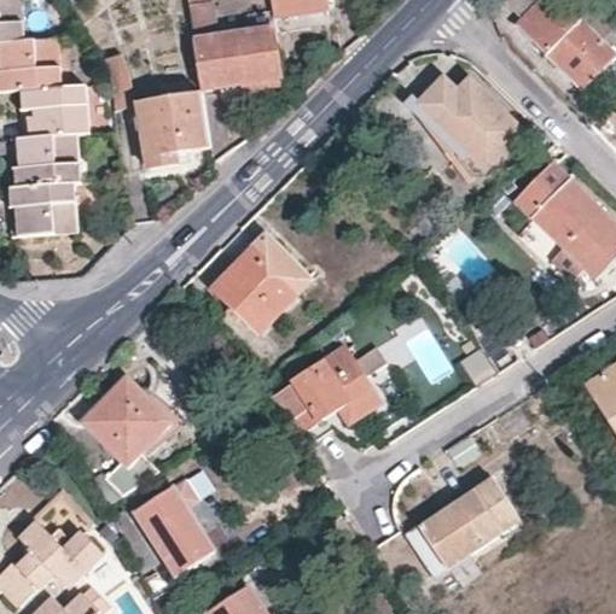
[(0,42),(24,41),(19,0),(0,0),(0,42)]
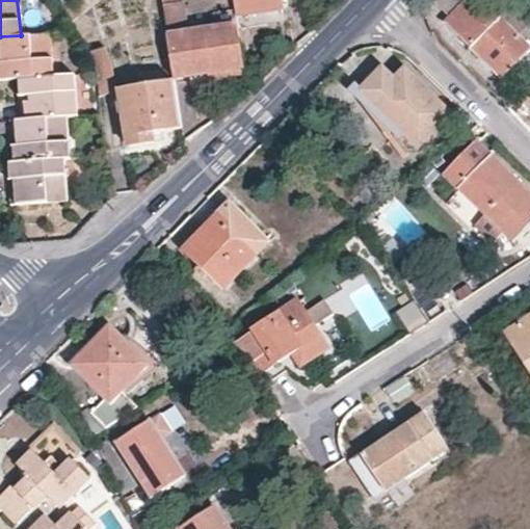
[(189,74),(244,64),(238,20),(187,27),(183,0),(161,0),(174,76),(189,74)]
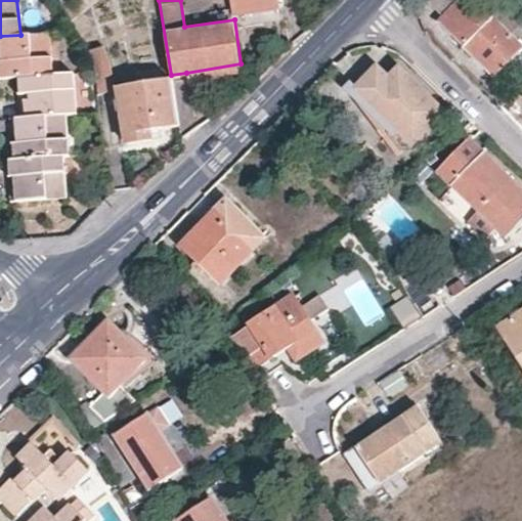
[(230,0),(232,11),(262,6),(279,3),(278,0),(230,0)]
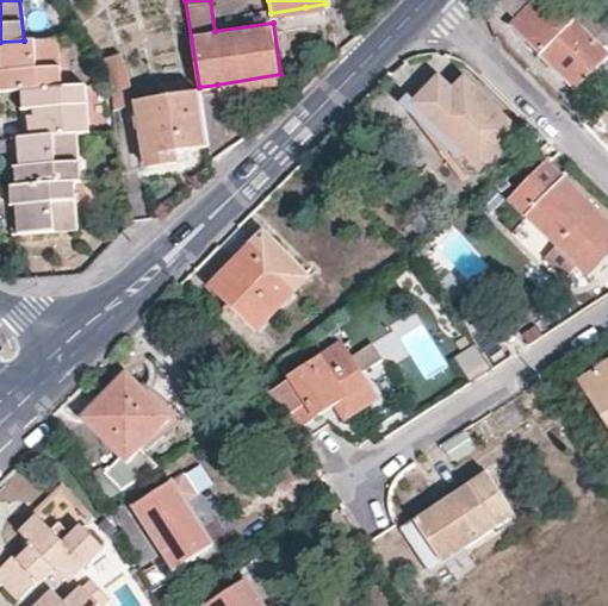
[(607,51),(554,0),(501,0),(515,13),(509,22),(574,85),(607,51)]
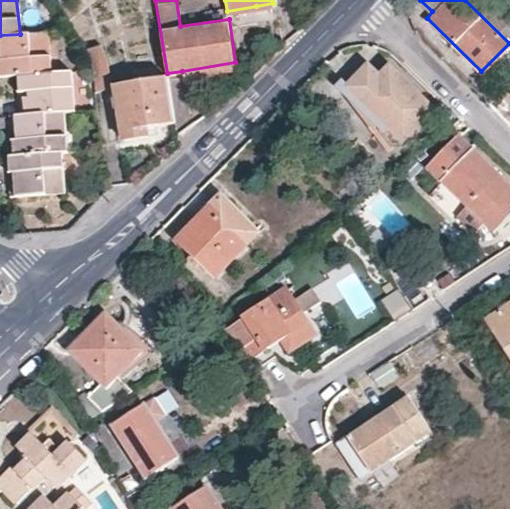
[(0,73),(14,73),(51,71),(51,70),(48,33),(20,34),(0,35),(0,55),(0,73)]
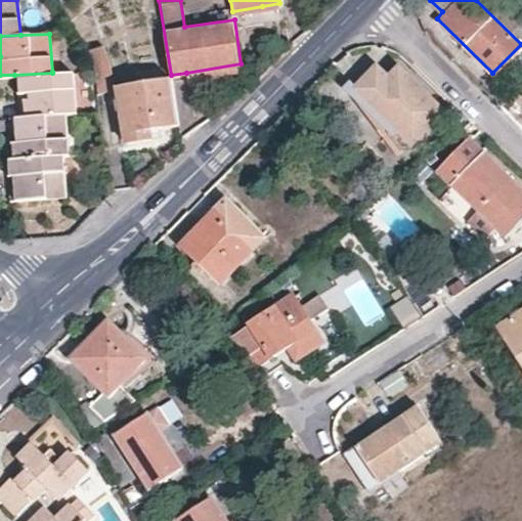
[(94,70),(97,87),(114,84),(110,60),(100,43),(86,51),(91,60),(92,62),(93,66),(93,68),(94,70)]
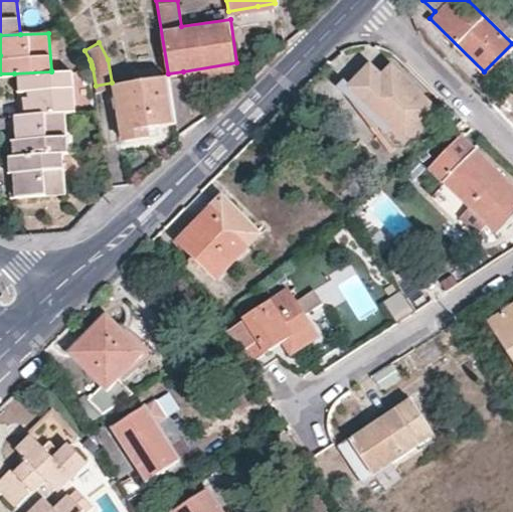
[(433,108),(389,64),(379,74),(368,62),(357,73),(346,83),(400,140),(433,108)]
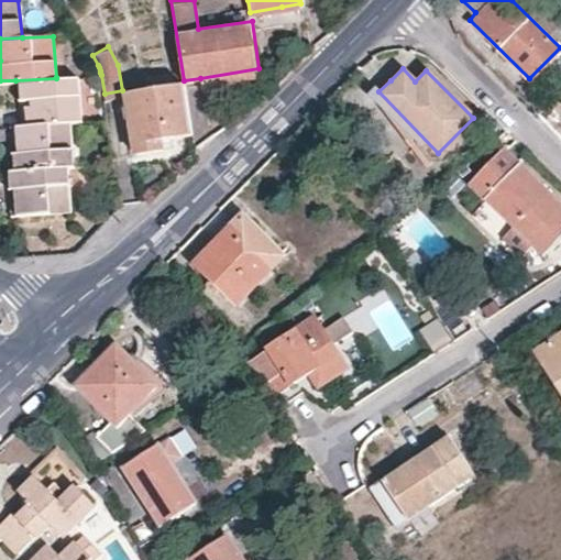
[(22,109),(22,122),(22,125),(70,122),(80,122),(80,121),(78,76),(56,77),(56,78),(15,80),(17,99),(18,100),(26,101),(26,103),(26,107),(22,109)]
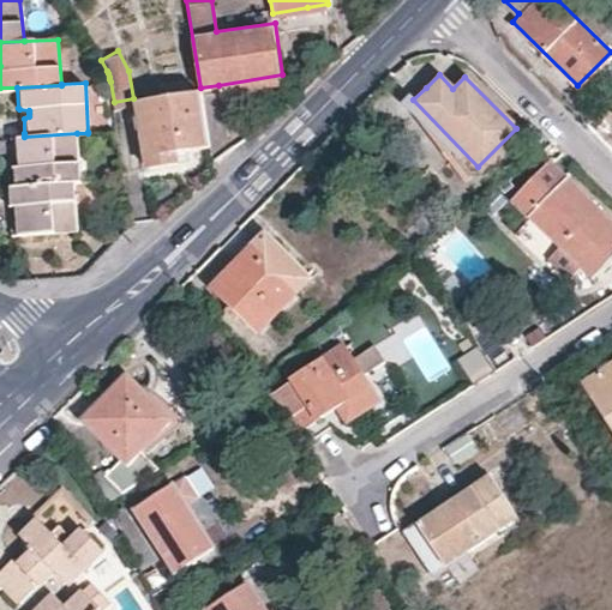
[(177,151),(210,145),(201,88),(175,92),(137,98),(148,167),(162,164),(178,162),(177,151)]
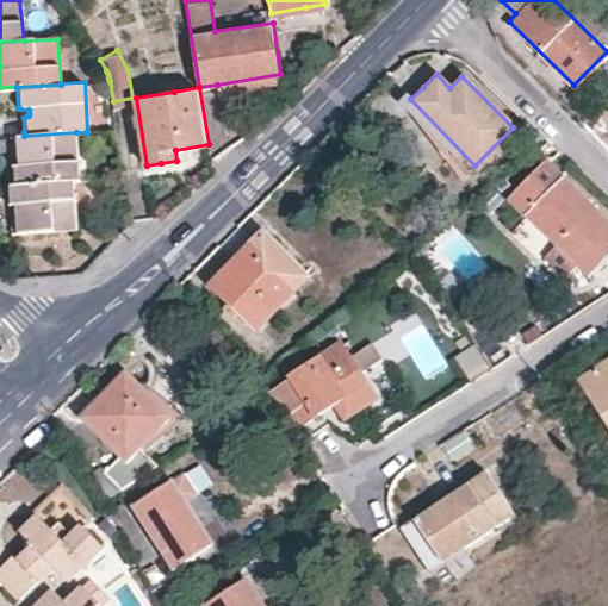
[(13,183),(72,180),(78,179),(76,132),(24,136),(24,132),(18,133),(19,164),(12,166),(13,183)]
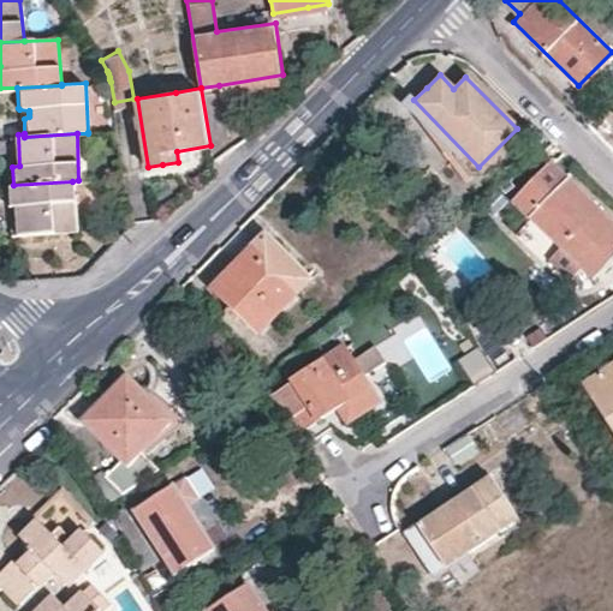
[(9,167),(12,167),(19,166),(18,135),(7,136),(7,150),(9,167)]
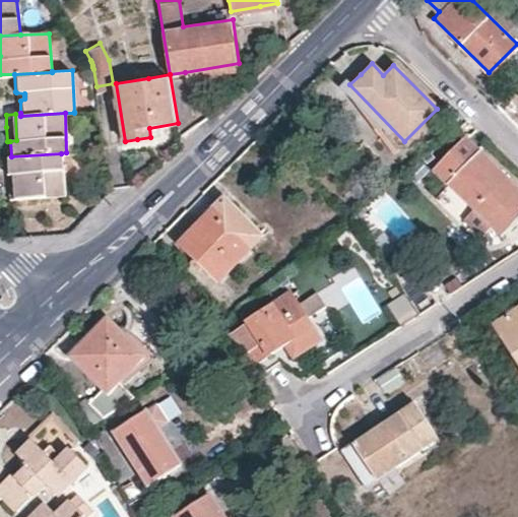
[(517,216),(517,185),(465,131),(433,167),(458,192),(490,222),(502,234),(517,216)]
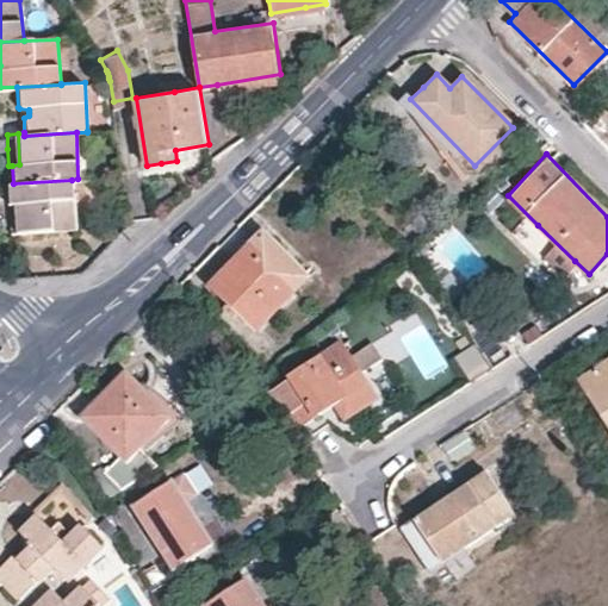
[(74,227),(72,180),(13,183),(7,185),(7,201),(14,200),(16,208),(18,231),(74,227)]
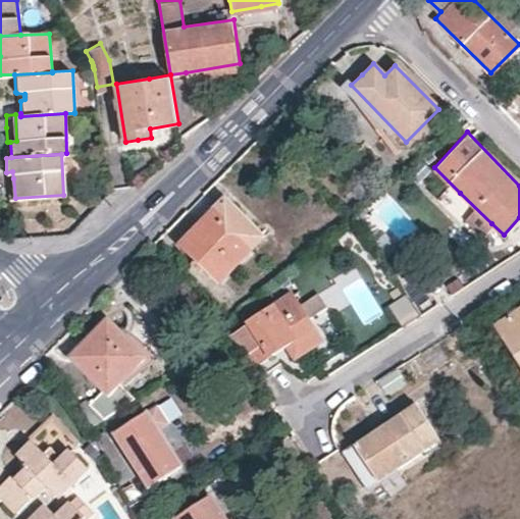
[(491,223),(460,193),(450,203),(465,217),(481,234),(491,223)]
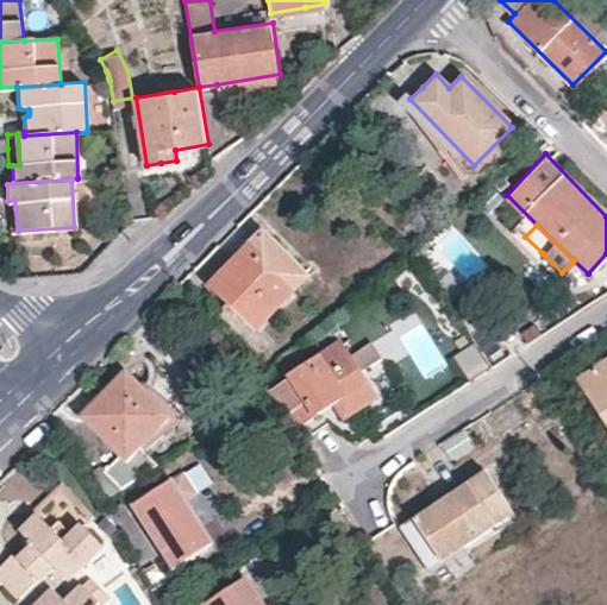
[(255,326),(306,273),(262,231),(241,253),(211,284),(255,326)]
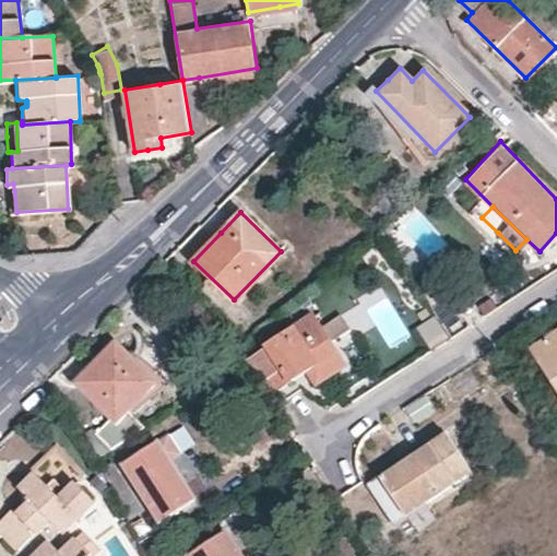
[(246,359),(264,387),(272,381),(275,387),(287,380),(307,368),(315,380),(346,361),(331,339),(321,324),(312,310),(263,341),(267,346),(246,359)]
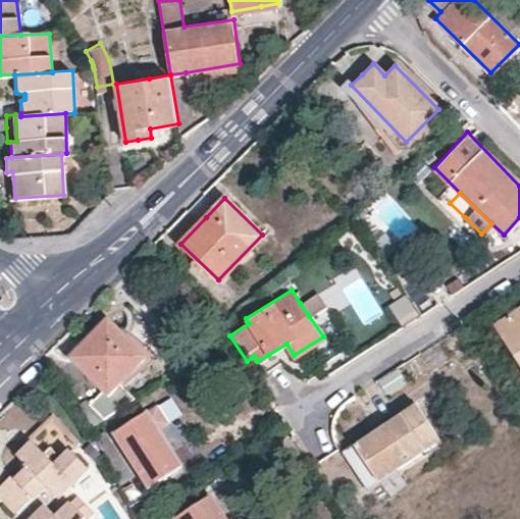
[(325,305),(317,292),(300,303),(309,316),(325,305)]
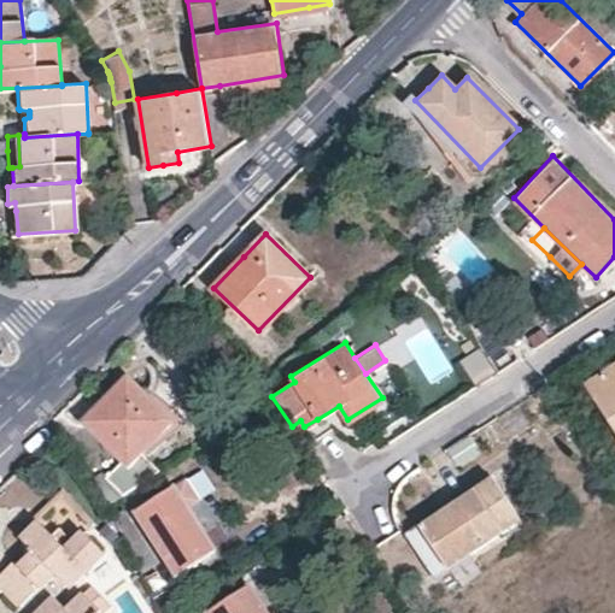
[(481,378),(497,369),(480,345),(466,354),(481,378)]
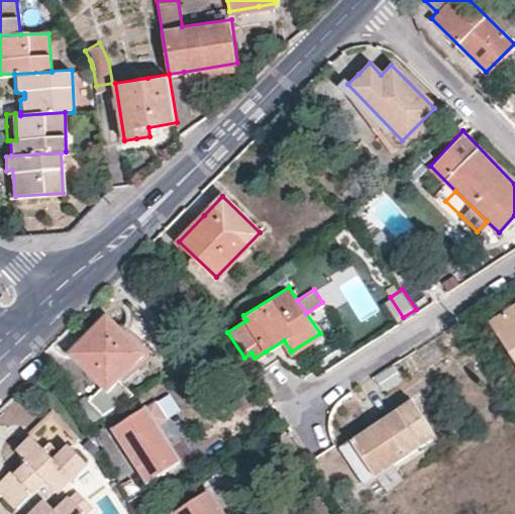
[(514,304),(511,307),(488,321),(514,363),(514,304)]
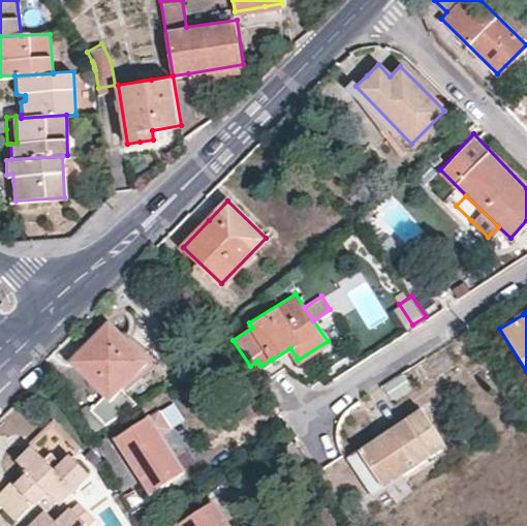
[(134,401),(121,388),(149,360),(127,338),(118,329),(110,336),(102,329),(72,359),(72,360),(72,361),(103,393),(90,406),(86,403),(79,407),(90,429),(134,401)]
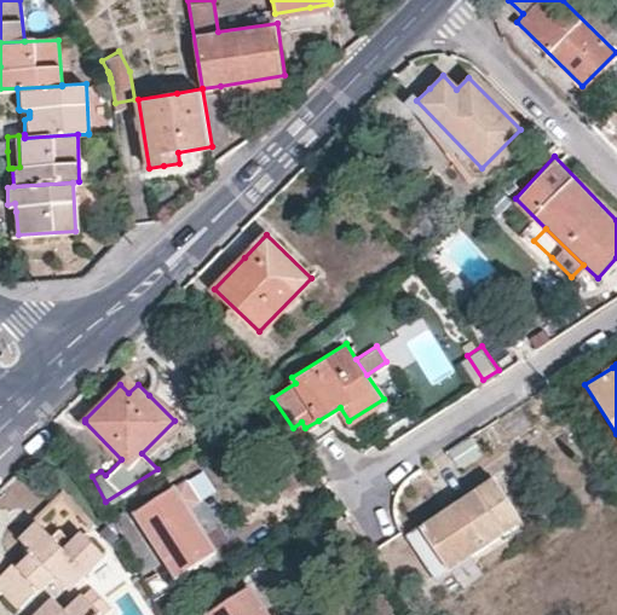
[(537,488),(523,463),(505,474),(519,499),(537,488)]
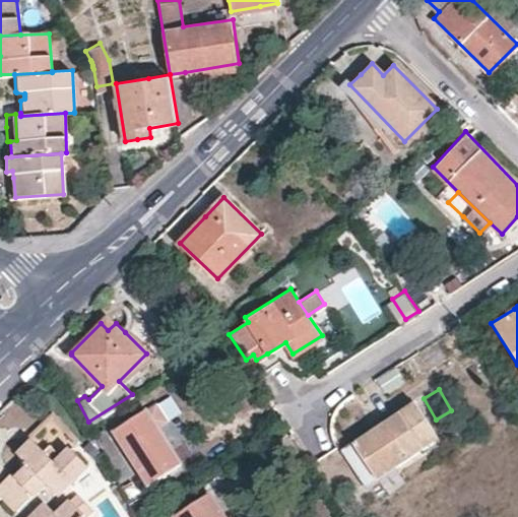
[(170,441),(159,425),(169,418),(156,399),(115,427),(148,478),(181,457),(170,441)]
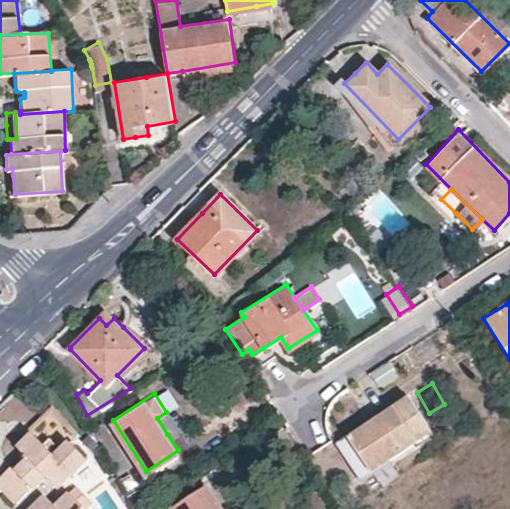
[(434,433),(408,394),(394,404),(418,443),(434,433)]
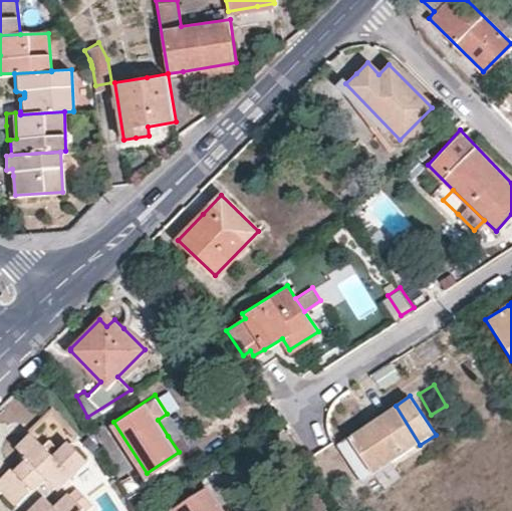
[(420,445),(396,406),(373,418),(347,434),(371,471),(402,452),(405,455),(420,445)]
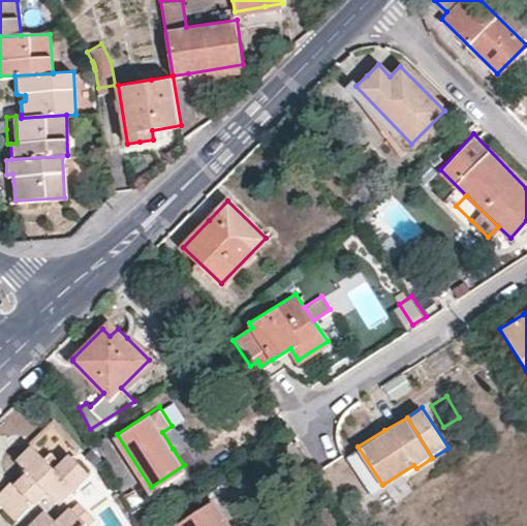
[(94,437),(121,486),(132,478),(103,432),(94,437)]
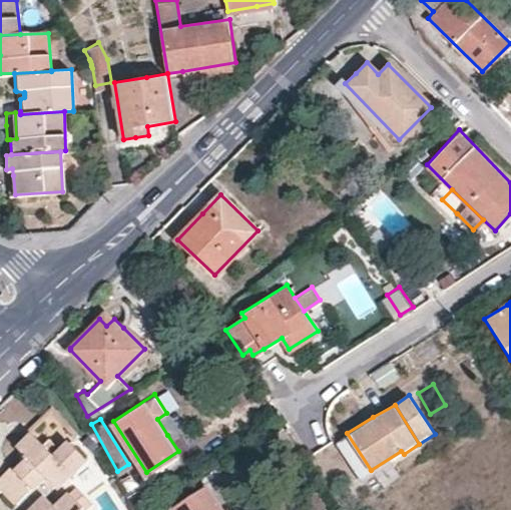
[(72,474),(70,471),(84,457),(70,441),(59,450),(48,439),(43,443),(32,432),(17,446),(28,458),(16,469),(12,465),(4,472),(0,475),(0,484),(16,501),(44,475),(56,488),(72,474)]
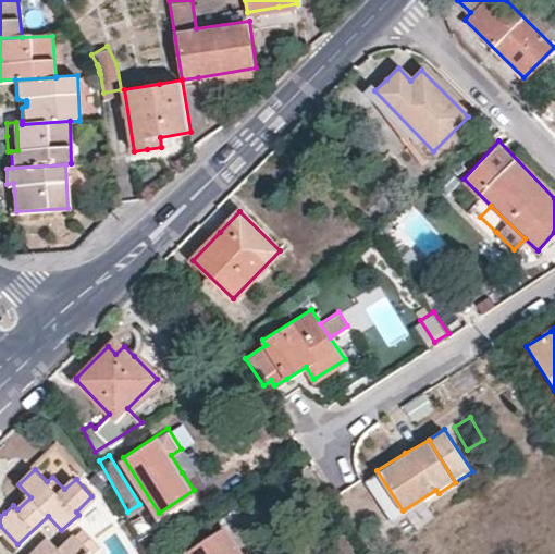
[(403,511),(377,470),(367,476),(392,518),(403,511)]
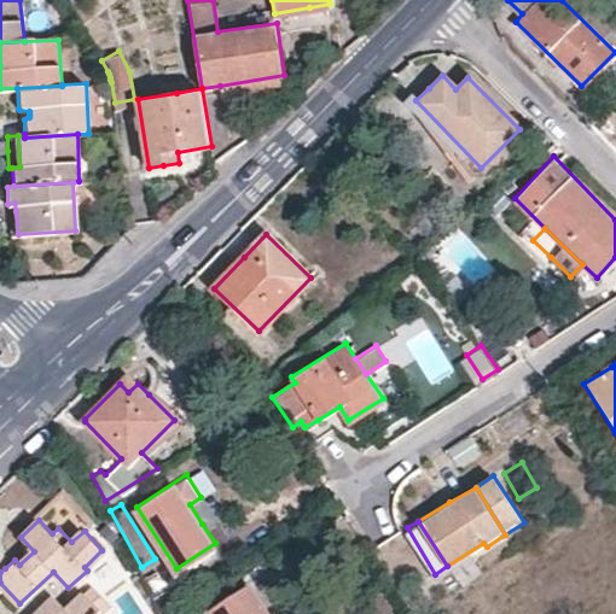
[(144,573),(155,592),(168,585),(157,566),(144,573)]
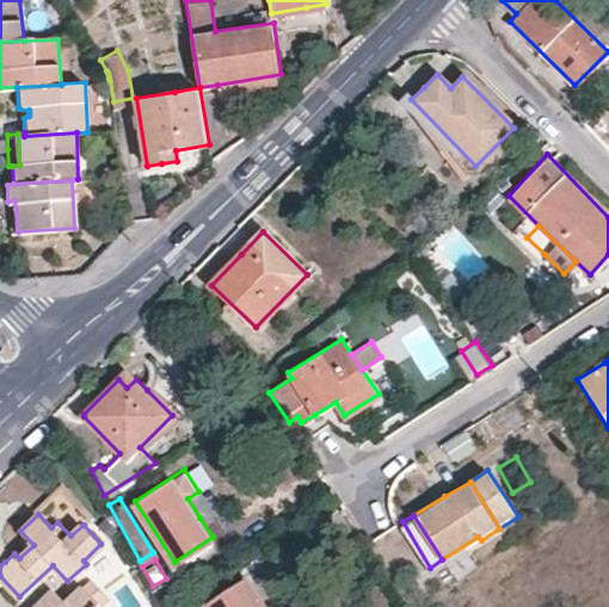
[(266,606),(258,592),(247,574),(203,602),(207,606),(266,606)]
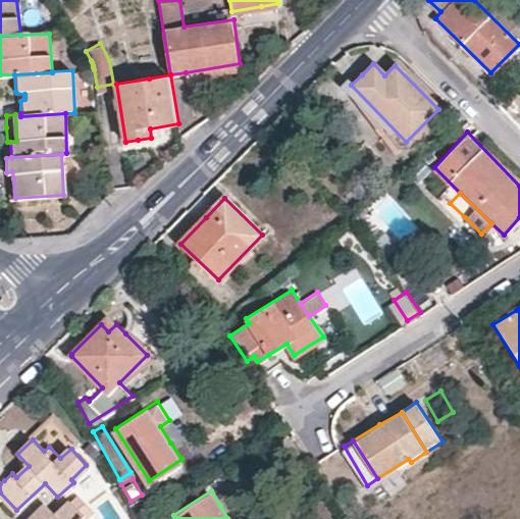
[(87,518),(95,512),(87,503),(80,509),(71,501),(51,518),(44,518),(43,518),(42,518),(87,518)]
